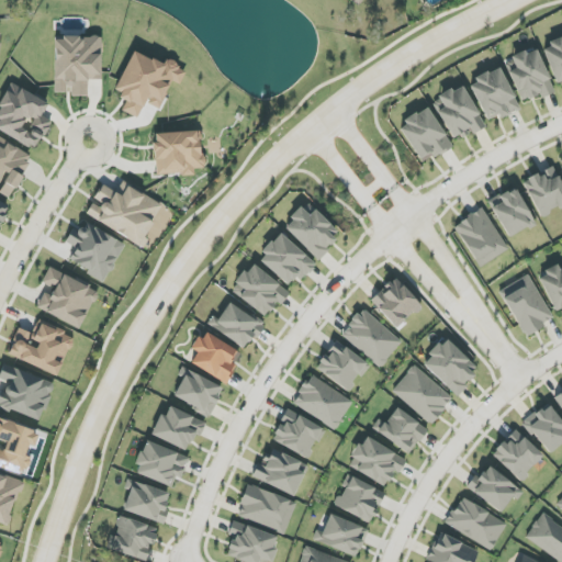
[(102,80),(101,36),(54,37),(55,92),(72,92),(72,96),(88,96),(88,80),(102,80)]
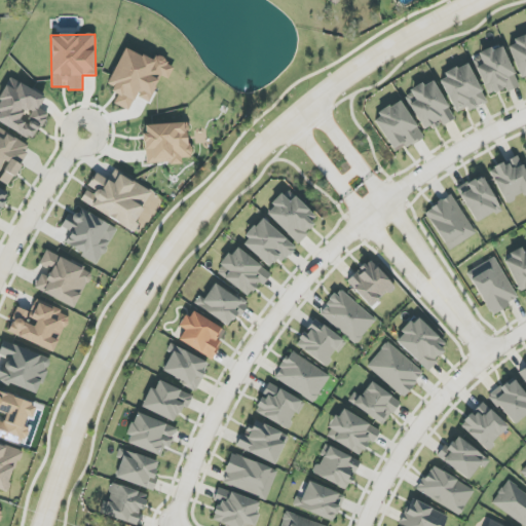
[(525,36),(508,43),(520,79),(525,77),(525,36)]
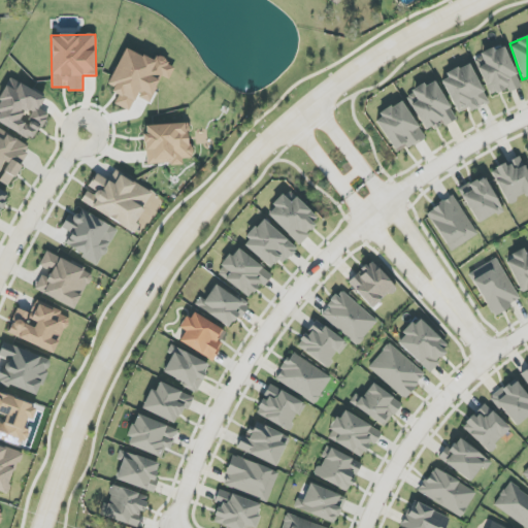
[(490,97),(507,90),(508,93),(521,88),(504,45),(473,57),(490,97)]
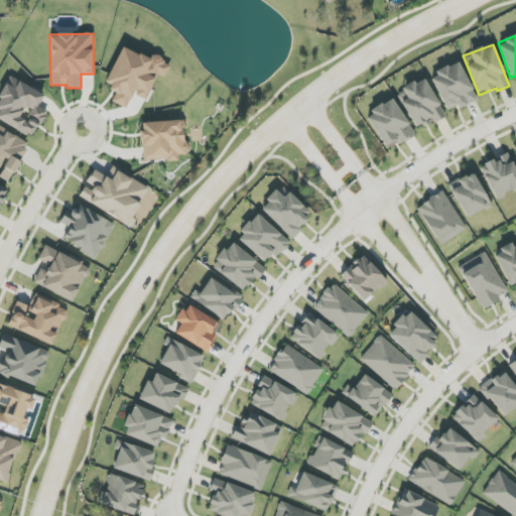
[(127,109),(134,94),(146,100),(158,75),(165,78),(171,63),(152,55),(150,59),(122,46),(104,86),(117,91),(112,102),(127,109)]
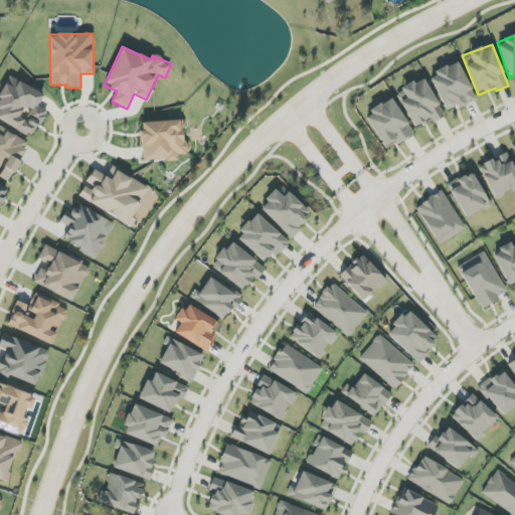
[(430,75),(447,113),(476,100),(459,62),(430,75)]
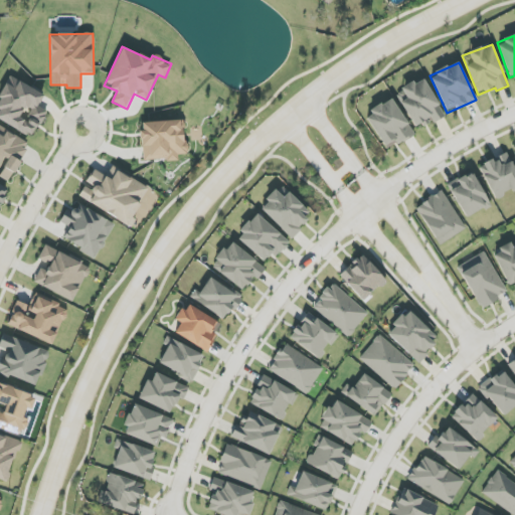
[(0,120),(33,138),(47,111),(38,107),(44,95),(9,76),(0,95),(0,120)]
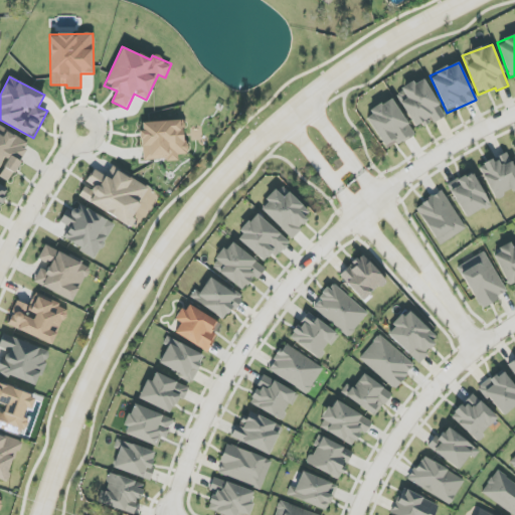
[(396,93),(415,130),(444,116),(424,77),(396,93)]
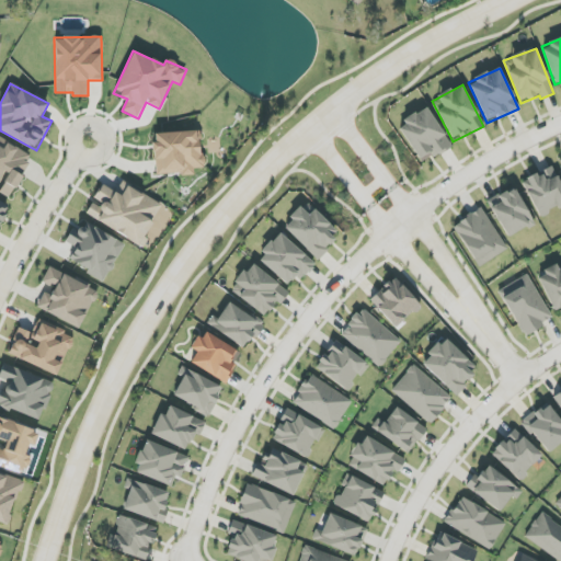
[(451,146),(426,107),(397,126),(422,164),(451,146)]
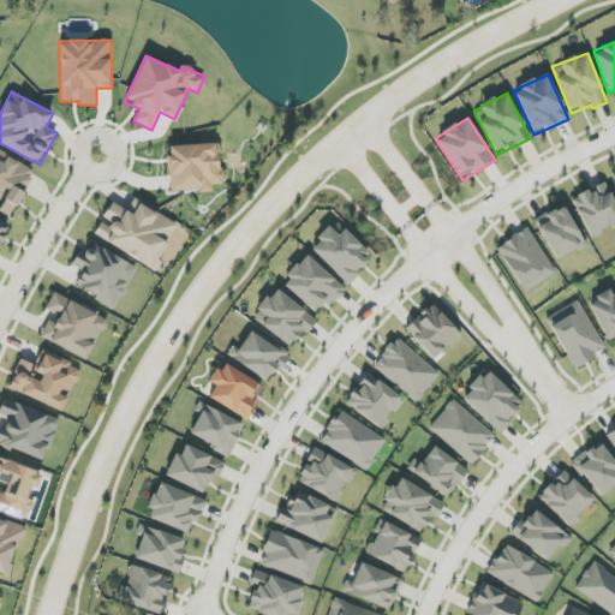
[(168,147),(171,192),(213,190),(213,184),(222,184),(221,143),(168,147)]
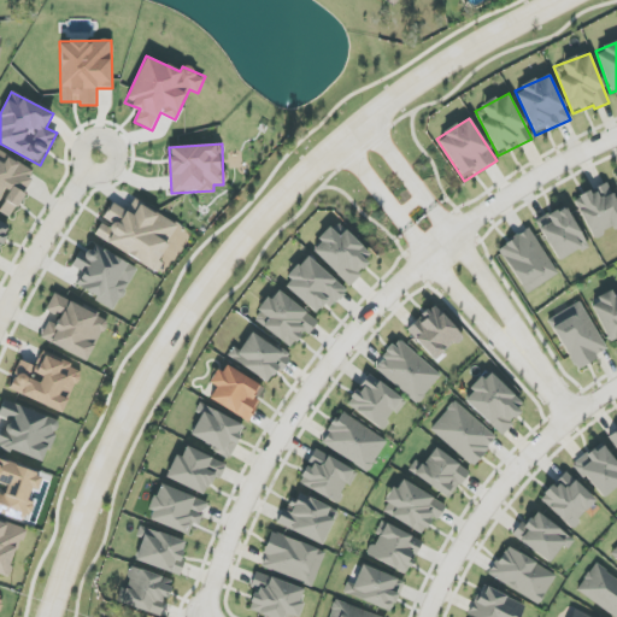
[(0,212),(11,218),(36,171),(0,152),(0,212)]
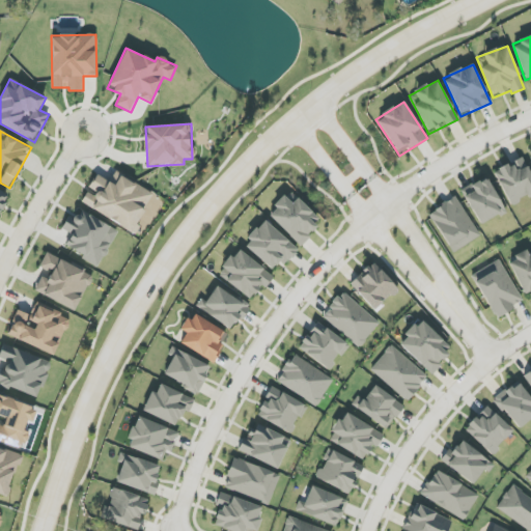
[(494,170),(510,205),(530,195),(530,173),(524,158),(494,170)]
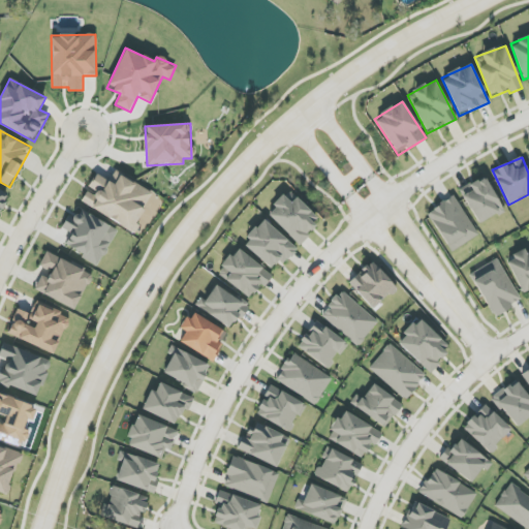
[(81,201),(131,232),(154,194),(115,170),(109,181),(96,174),(87,189),(88,189),(81,201)]
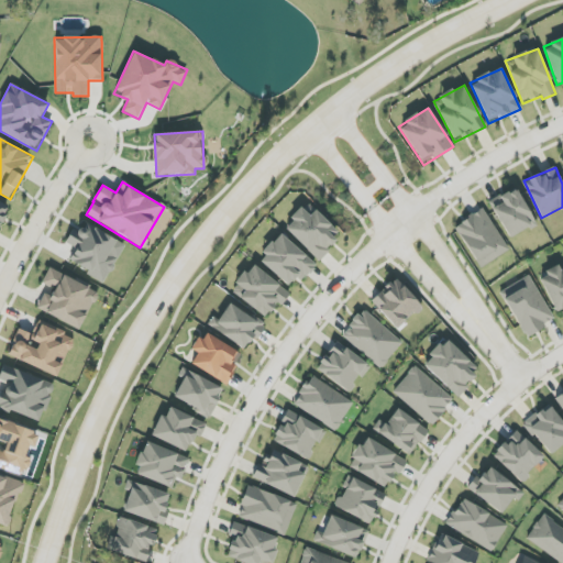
[(510,239),(537,223),(515,187),(489,202),(510,239)]
